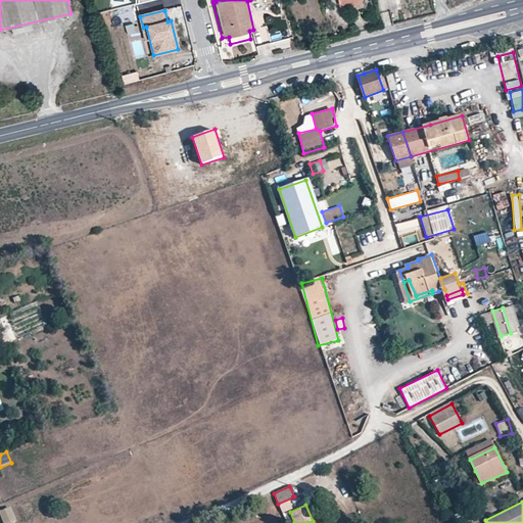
[(0,515),(3,522),(9,522),(16,520),(10,506),(0,510),(0,515)]
